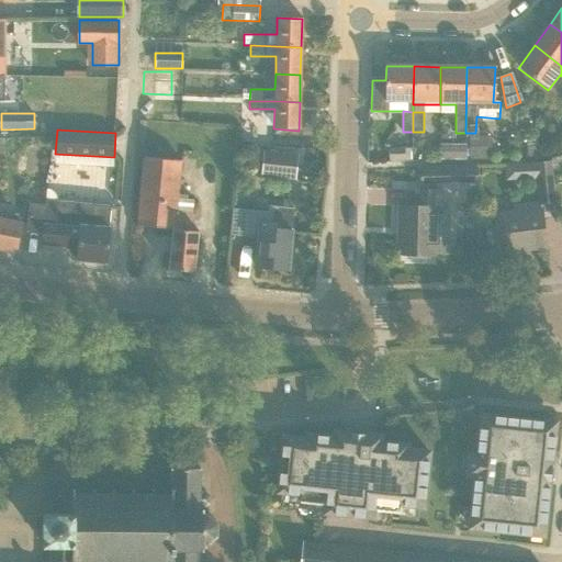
[(487,136),(470,136),(470,159),(487,159),(487,136)]
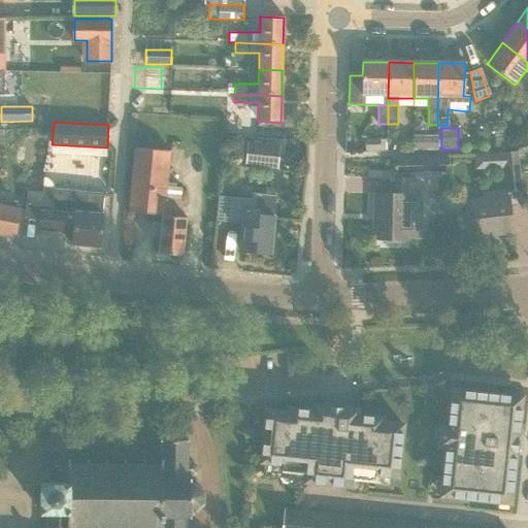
[(495,131),(495,150),(498,150),(509,146),(503,131),(495,131)]
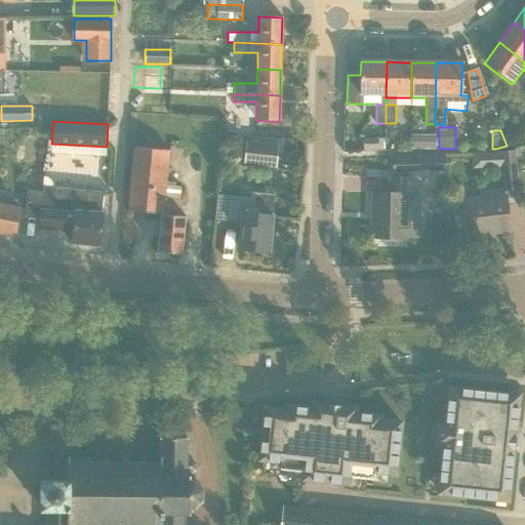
[(410,149),(435,149),(435,135),(410,134),(410,149)]
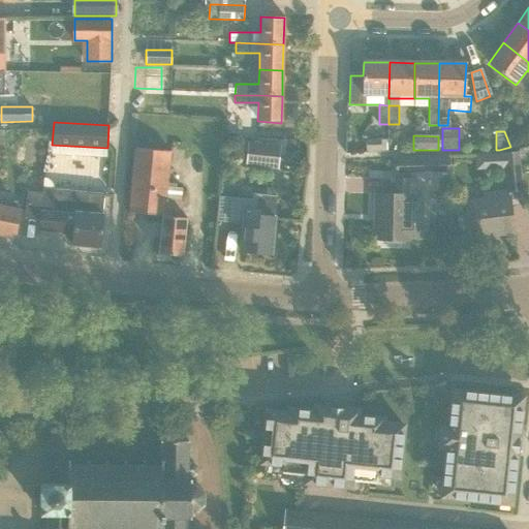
[(366,139),(366,153),(389,152),(389,138),(366,139)]
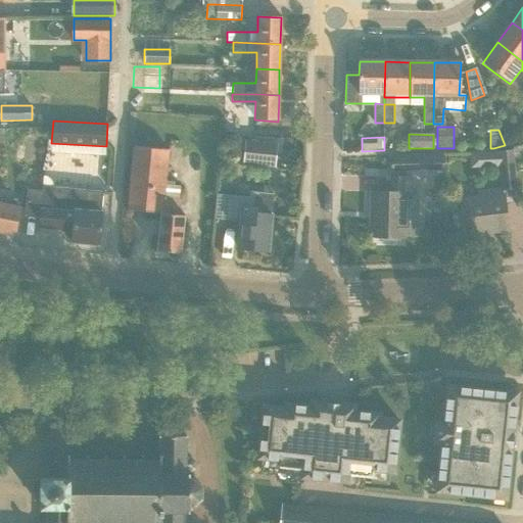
[(264,164),(274,165),(276,145),(247,142),(246,156),(265,158),(264,164)]
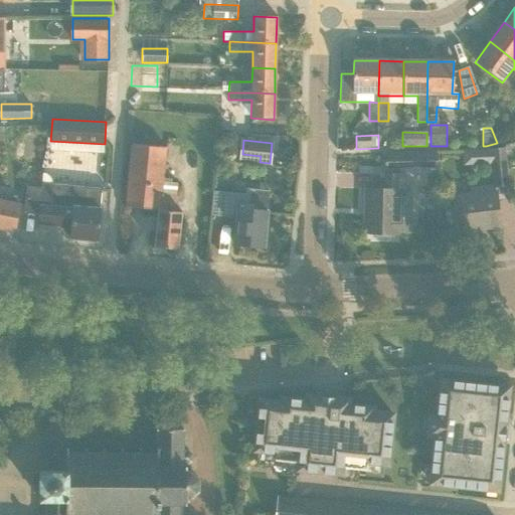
[(172,182),(172,178),(162,177),(165,148),(131,145),(125,206),(157,209),(154,246),(177,249),(181,211),(175,211),(178,182),(172,182)]
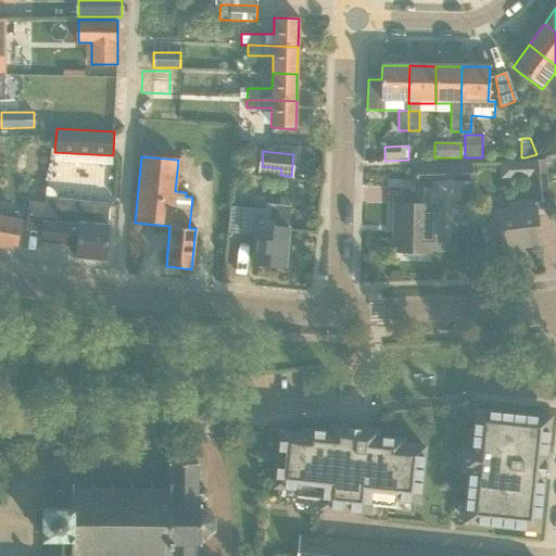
[(539,248),(534,202),(551,201),(546,160),(529,161),(533,200),(507,202),(508,209),(489,211),(492,247),(521,243),(522,249),(539,248)]
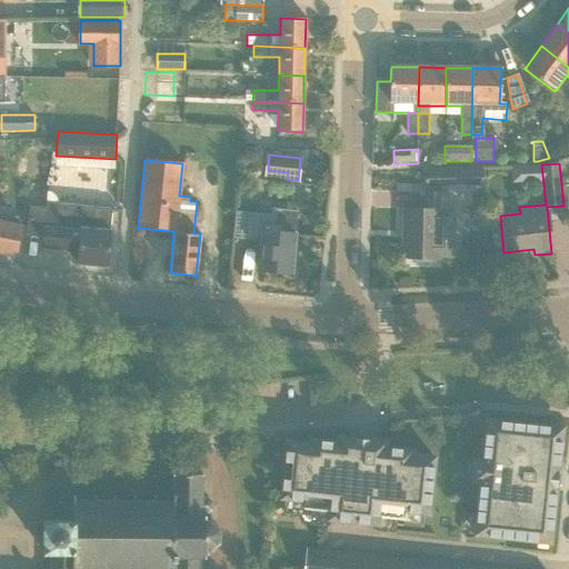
[(433,170),(426,170),(426,185),(433,185),(457,185),(457,169),(433,170)]
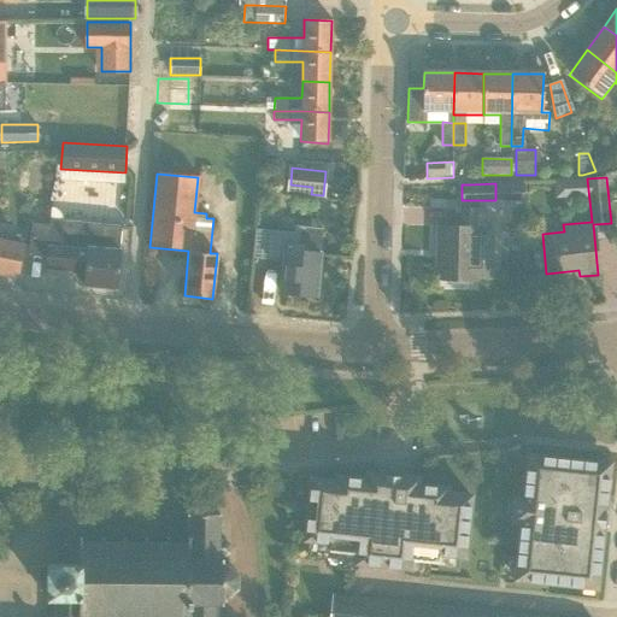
[(442,256),(441,282),(446,282),(445,287),(470,288),(470,283),(475,283),(475,281),(489,282),(492,225),(483,224),(485,207),(457,206),(456,229),(436,228),(435,254),(442,256)]
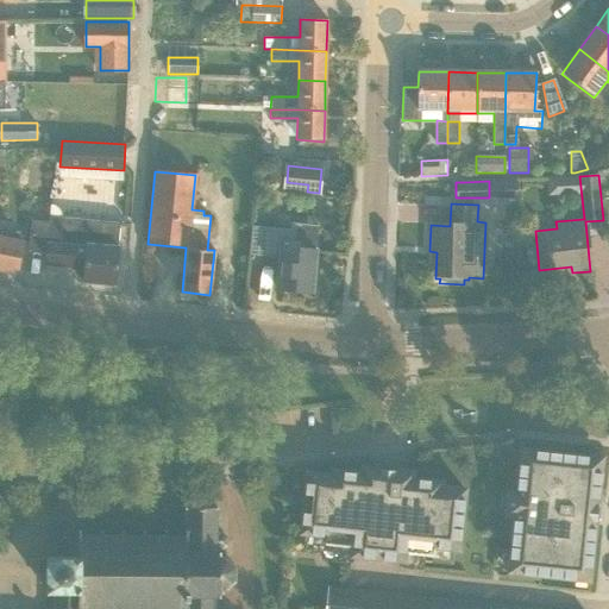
[(82,282),(114,284),(117,249),(119,223),(50,217),(49,221),(32,220),(29,251),(45,252),(44,265),(83,269),(82,282)]
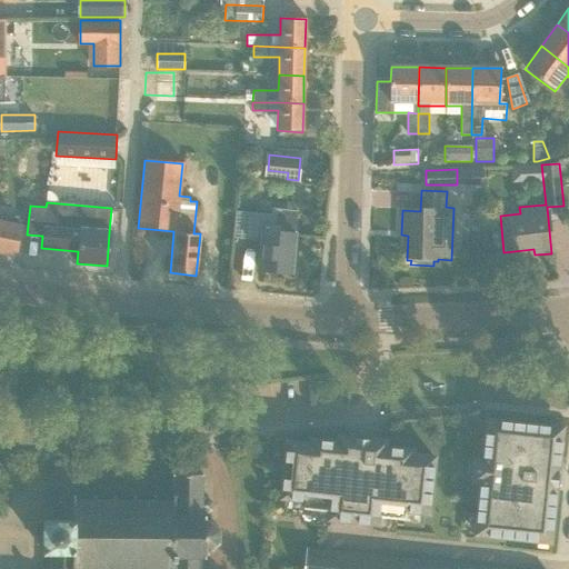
[(236,212),(233,238),(261,240),(258,271),(289,275),(293,232),(269,230),(270,216),(236,212)]
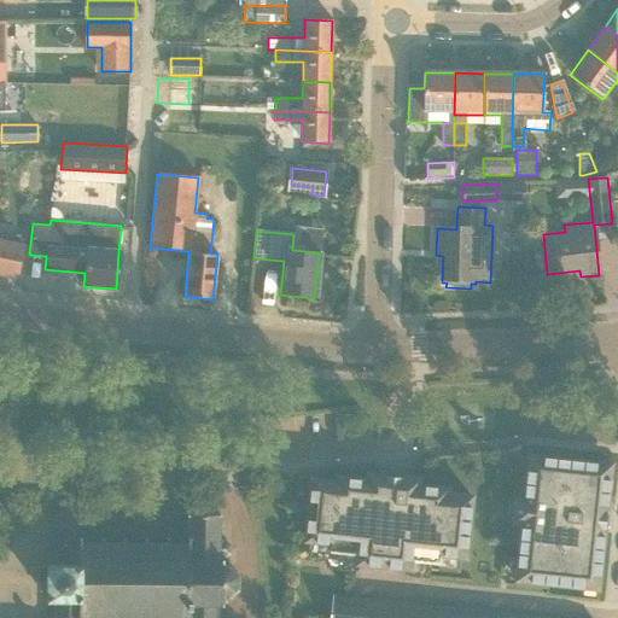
[(0,274),(17,279),(23,246),(0,240),(0,274)]
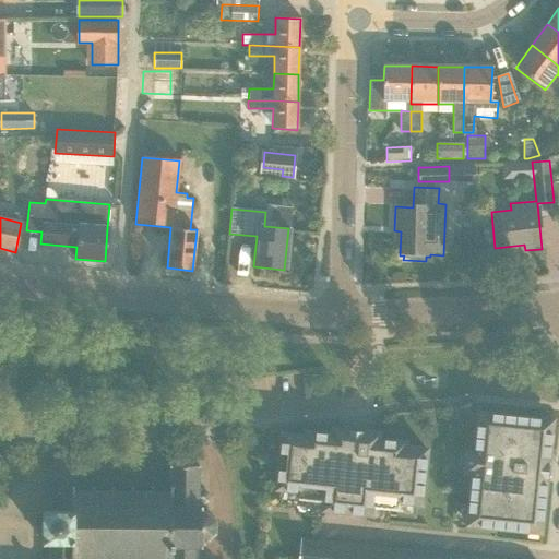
[(552,420),(538,419),(479,413),(475,452),(467,452),(465,472),(473,473),(467,524),(540,532),(546,483),(540,483),(540,477),(546,477),(548,463),(543,463),(543,458),(548,458),(552,420)]
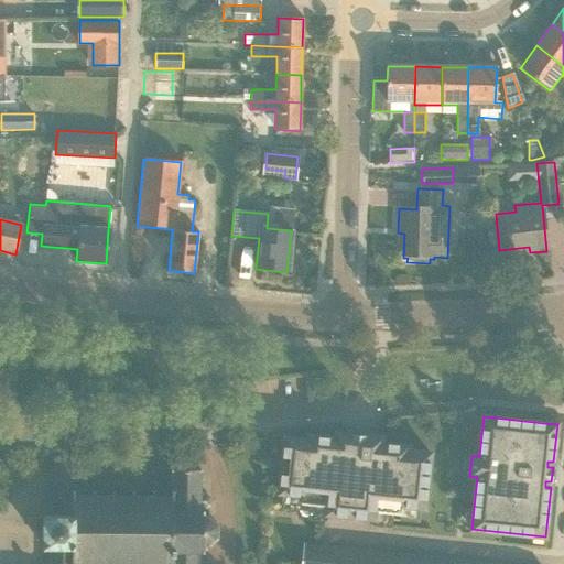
[(382,437),(337,432),(336,432),(335,438),(308,435),(308,441),(285,437),(280,492),(302,495),(301,502),(328,506),(327,513),(375,519),(376,511),(402,513),(403,506),(425,508),(431,453),(409,451),(409,446),(382,443),(382,437)]
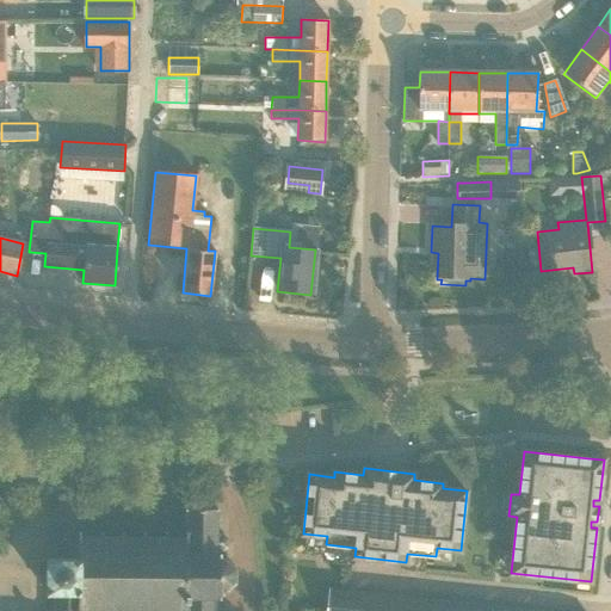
[(213,610),(213,598),(221,598),(221,592),(224,592),(235,585),(235,568),(226,560),(221,560),(221,555),(216,555),(216,549),(221,549),(227,545),(227,539),(222,536),(216,536),(217,511),(186,511),(186,541),(167,539),(167,535),(162,535),(162,541),(146,539),(146,534),(142,534),(142,541),(124,539),(125,534),(121,534),(121,539),(100,539),(100,532),(79,532),(79,539),(65,539),(63,557),(47,557),(45,592),(54,592),(53,610),(213,610)]
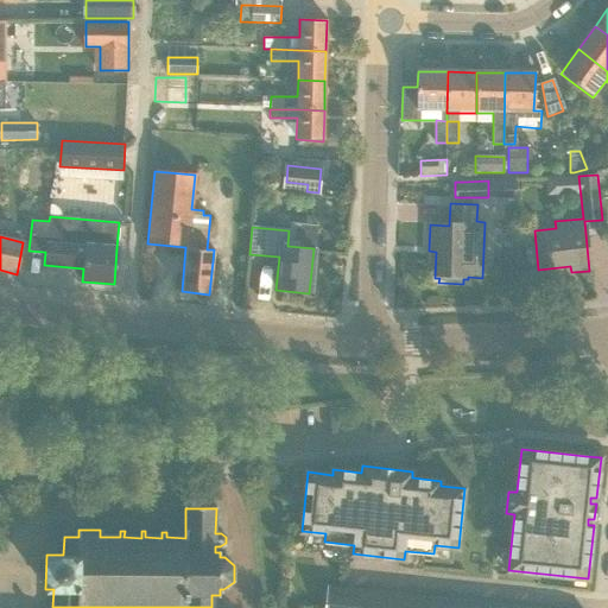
[(328,587),(325,607),(360,607),(363,590),(328,587)]
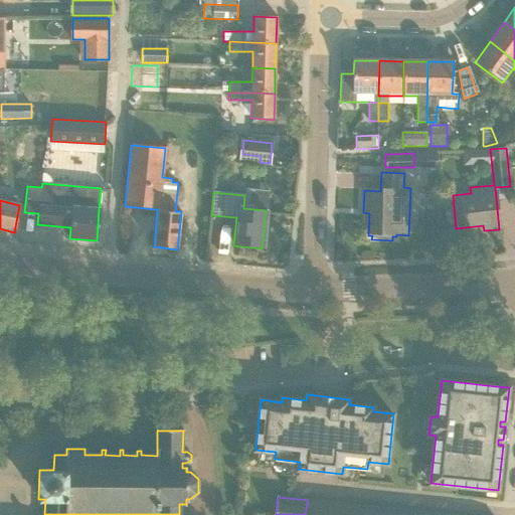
[(320,514),(322,501),(308,500),(305,514),(320,514)]
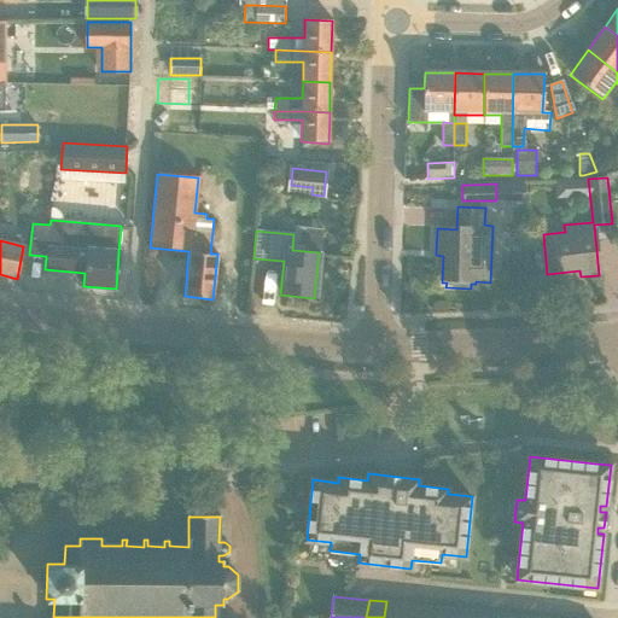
[(401,617),(403,604),(386,601),(384,617),(401,617)]
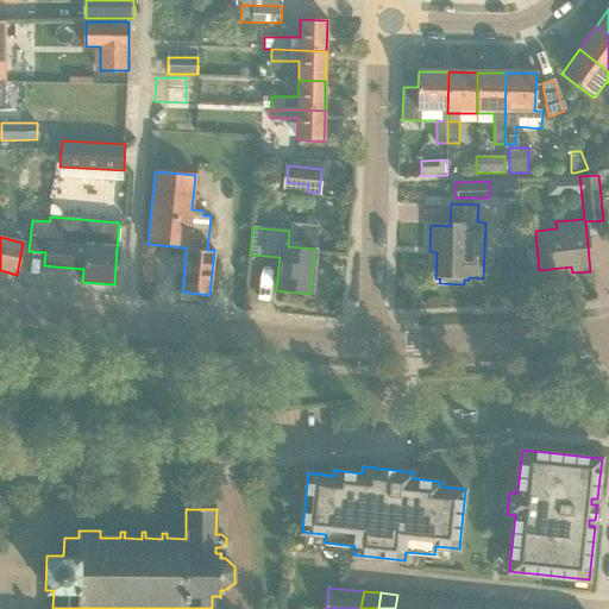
[(413,608),(414,596),(397,595),(395,608),(413,608)]
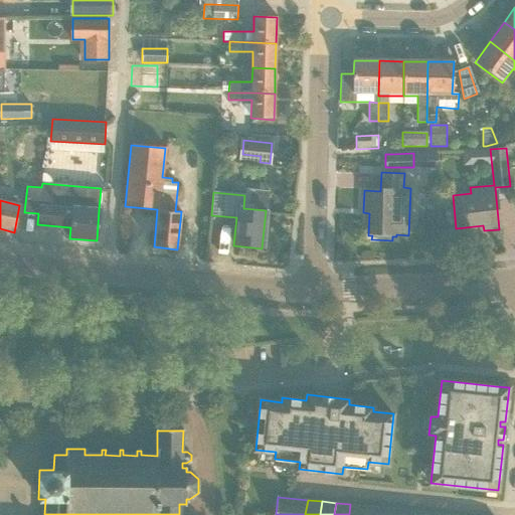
[(363,514),(365,506),(350,504),(349,514),(363,514)]
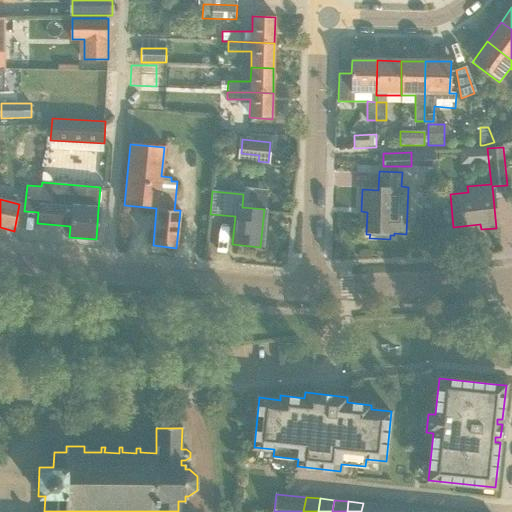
[(376,511),(377,504),(363,503),(361,511),(376,511)]
